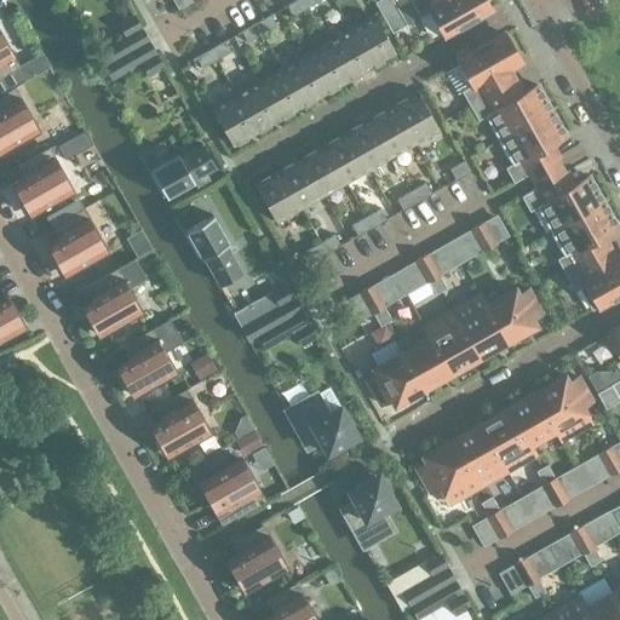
[(300,0),(297,0),(286,6),(292,17),(306,9),(300,0)]
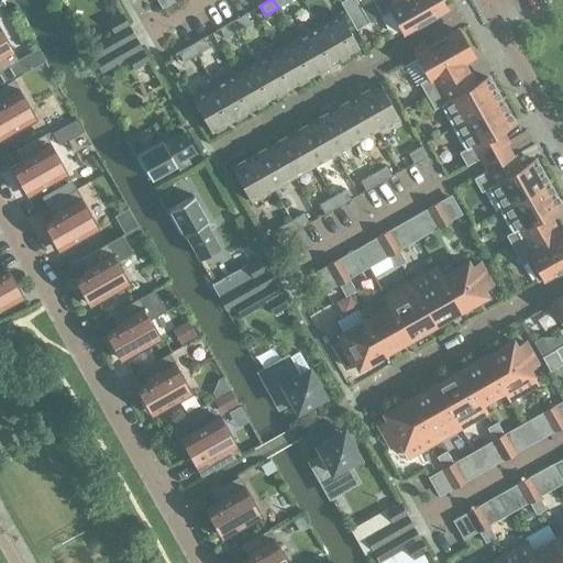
[(361,9),(355,0),(343,0),(340,2),(348,17),(361,9)]
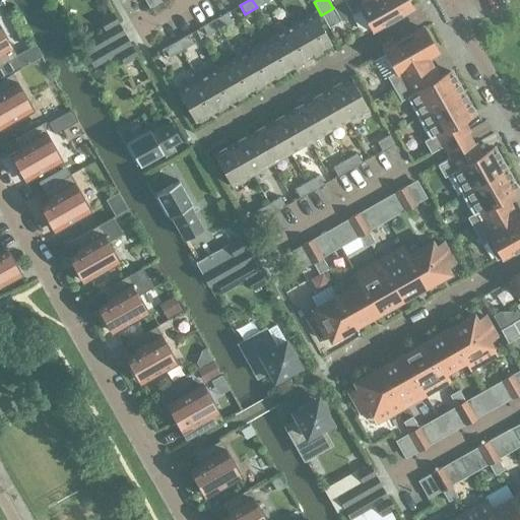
[(346,0),(343,2),(351,14),(360,9),(372,29),(410,7),(406,0),(346,0)]
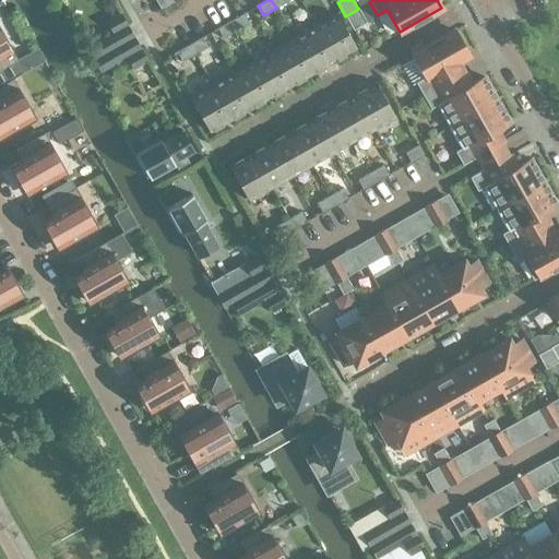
[(345,16),(353,30),(366,22),(358,9),(345,16)]
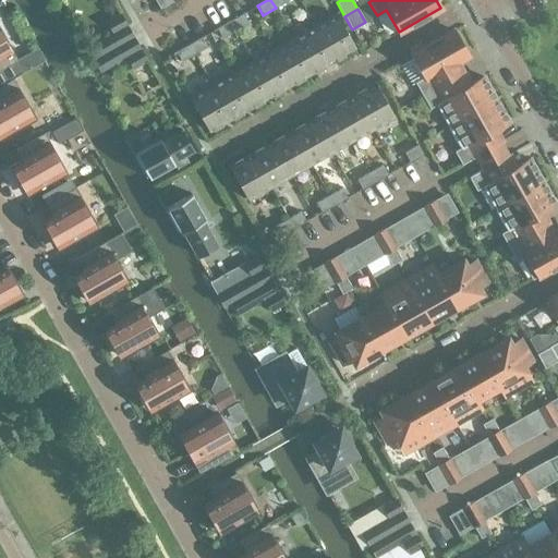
[(126,25),(120,14),(106,22),(113,34),(126,25)]
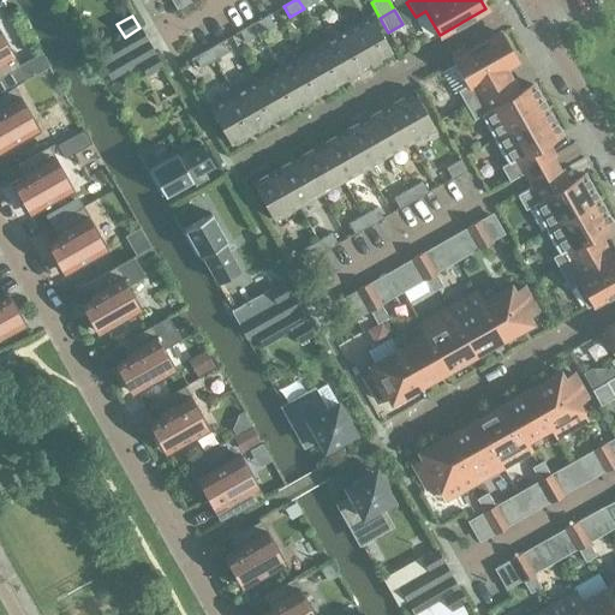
[(267,16),(254,24),(258,35),(273,27),(267,16)]
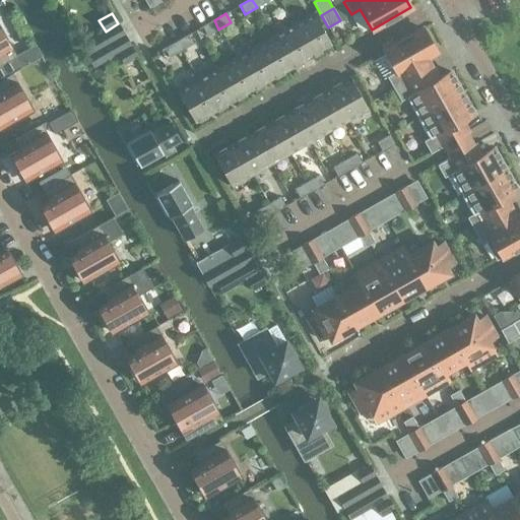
[(313,14),(293,25),(311,57),(331,46),(313,14)]
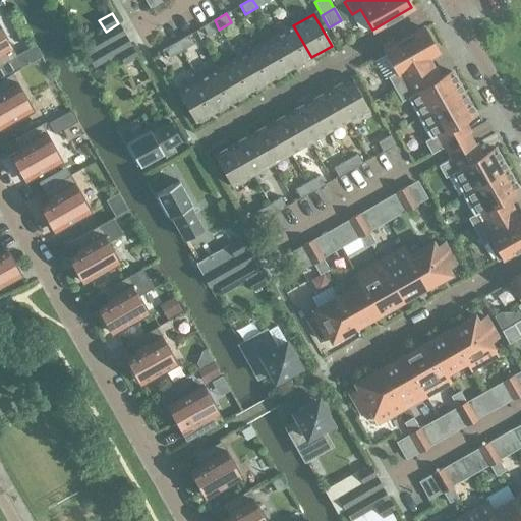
[(215,20),(203,27),(208,36),(219,30),(215,20)]
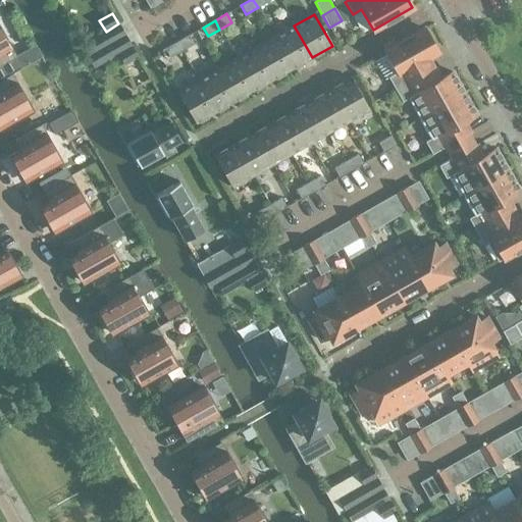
[(312,57),(294,25),(274,36),(293,68),(312,57)]
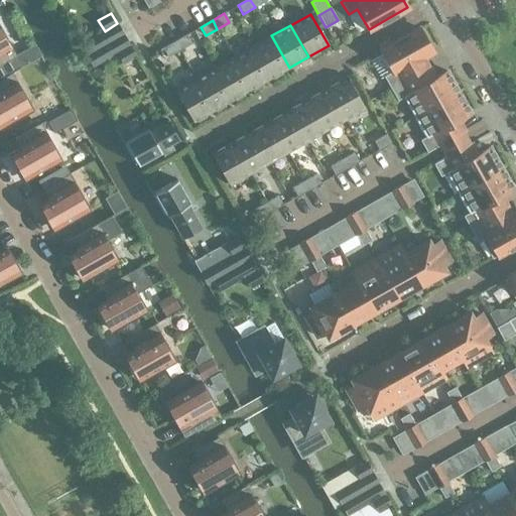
[(390,89),(413,76),(429,66),(423,55),(431,50),(419,28),(381,50),(393,72),(384,77),(390,89)]
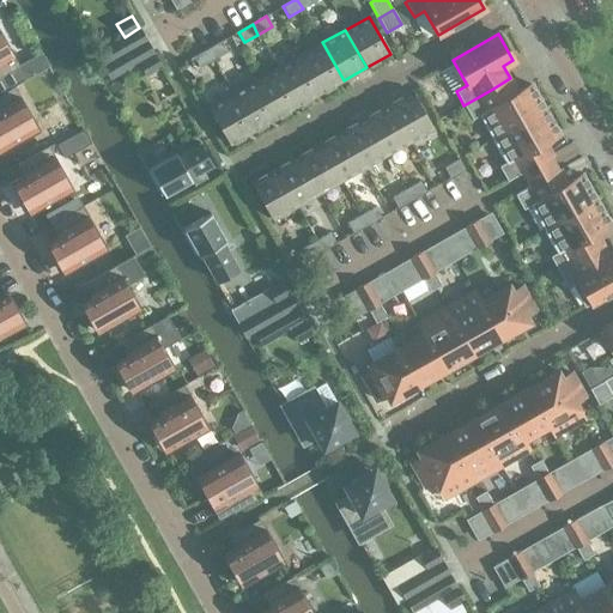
[(0,91),(24,78),(18,67),(0,35),(0,91)]
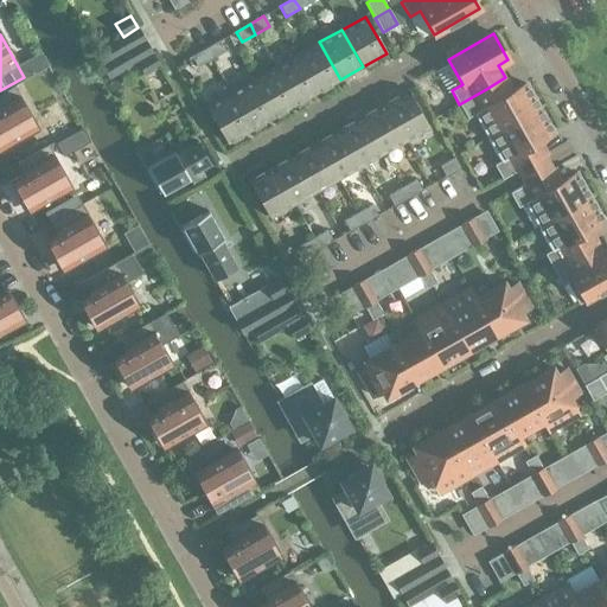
[(219,40),(205,49),(211,59),(225,51),(219,40)]
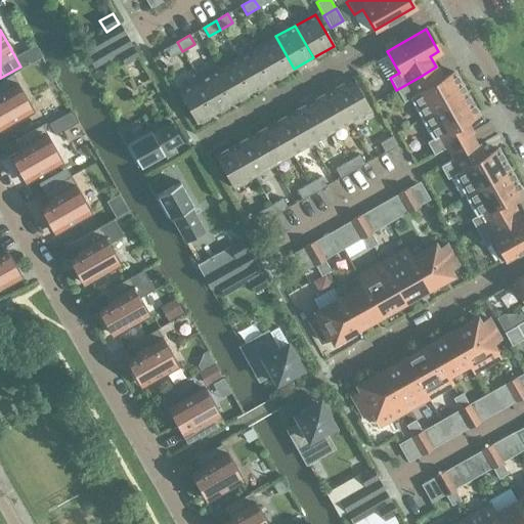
[(294,69),(275,36),(256,47),(274,80),(294,69)]
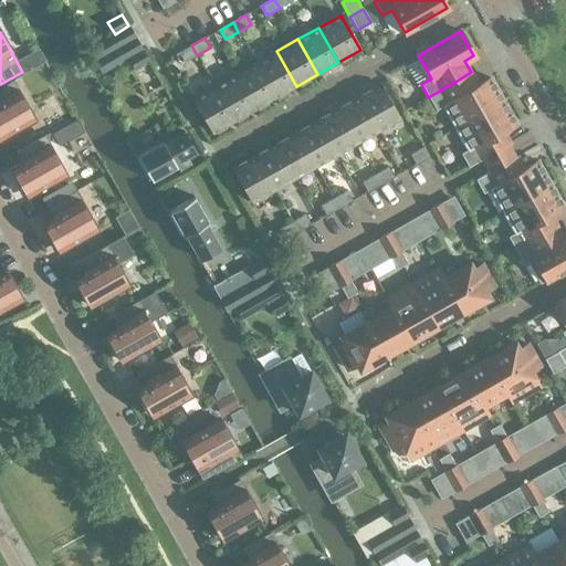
[(197,55),(191,45),(178,53),(184,63),(197,55)]
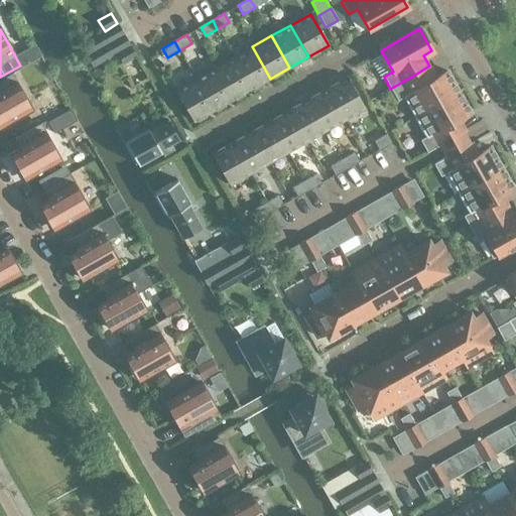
[(35,43),(20,51),(27,63),(42,55),(35,43)]
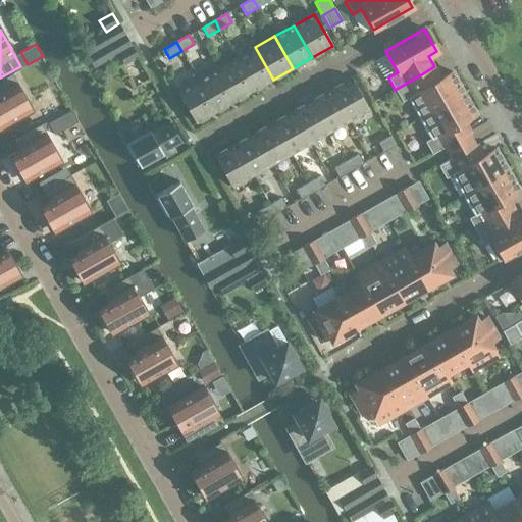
[(132,46),(118,53),(124,64),(138,57),(132,46)]
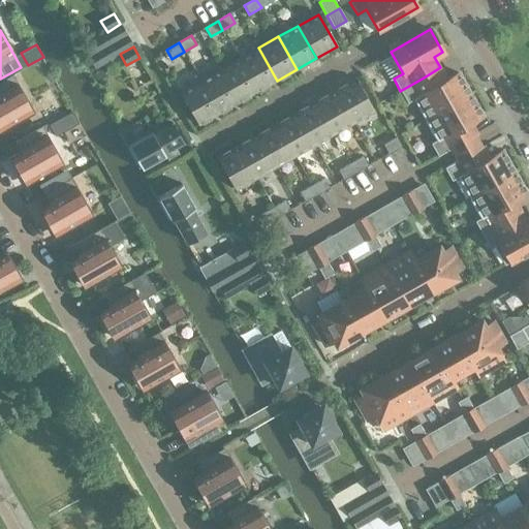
[(257,92),(277,81),(258,48),(239,59),(257,92)]
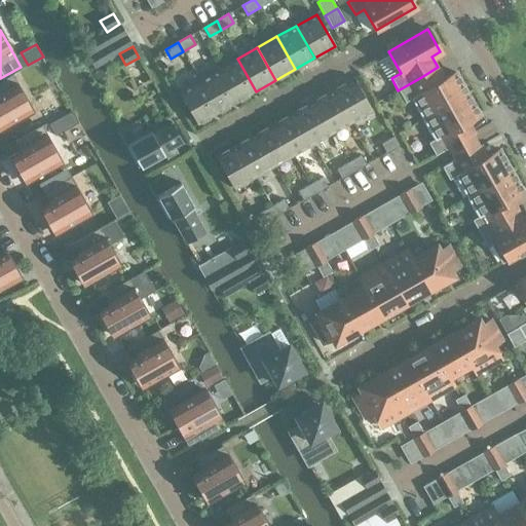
[(256,91),(237,59),(219,69),(237,102),(256,91)]
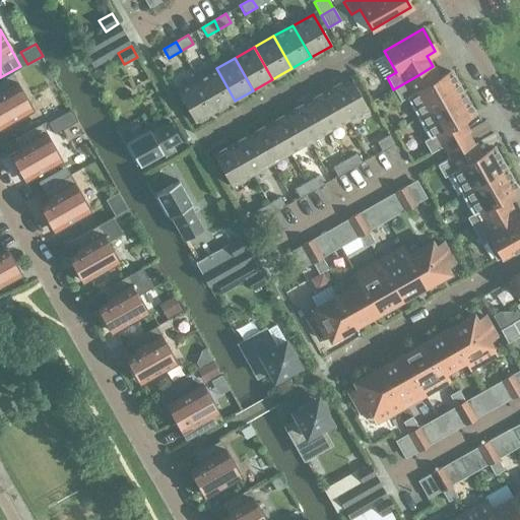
[(433,66),(416,76),(393,89),(400,101),(406,98),(417,118),(462,92),(450,71),(440,77),(433,66)]
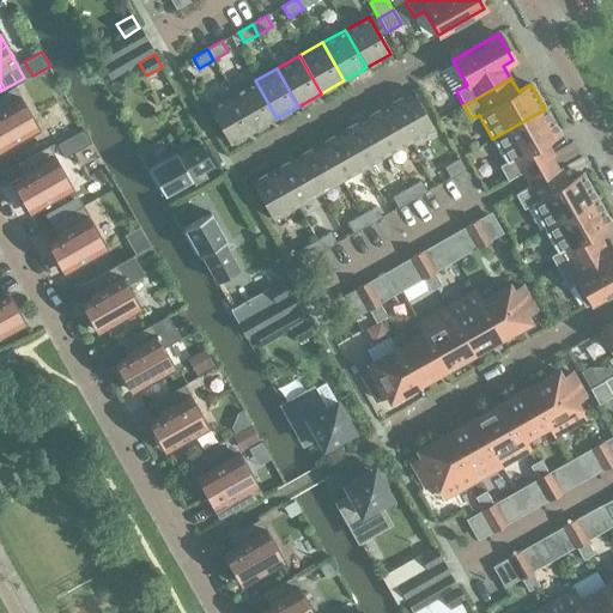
[(277,119),(255,80),(232,93),(254,132),(277,119)]
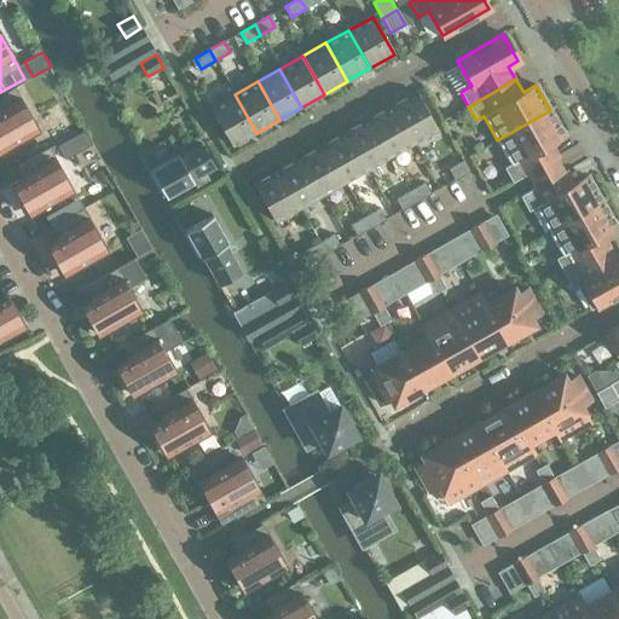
[(0,150),(36,129),(13,88),(0,96),(0,150)]
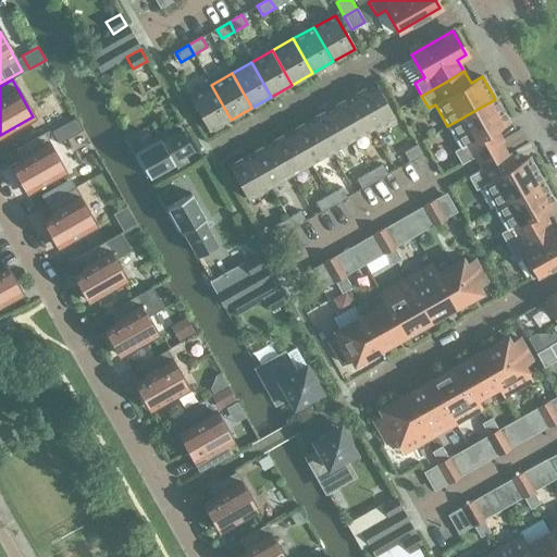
[(351,96),(371,130),(393,118),(373,84),(351,96)]
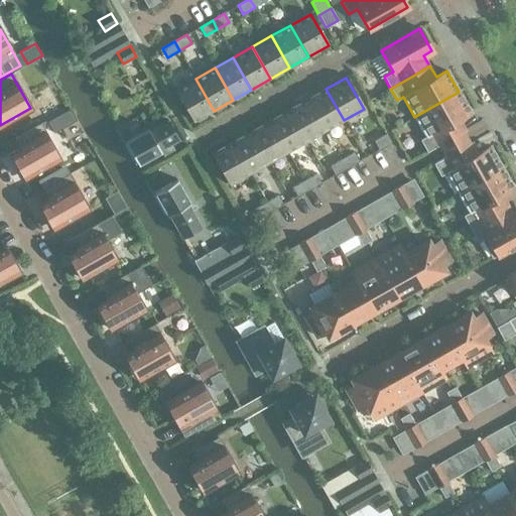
[(214,111),(196,79),(175,90),(194,122),(214,111)]
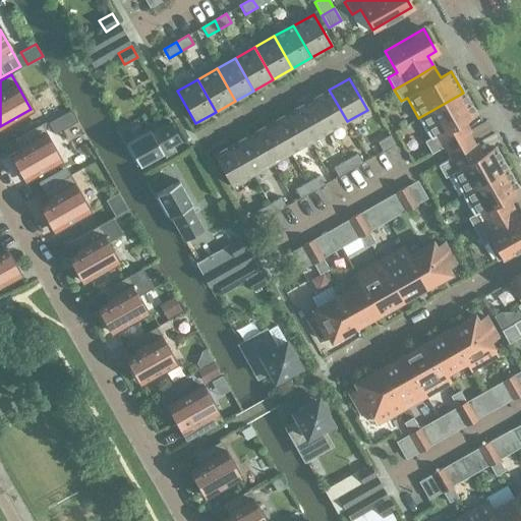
[(329,132),(347,121),(329,90),(310,100),(329,132)]
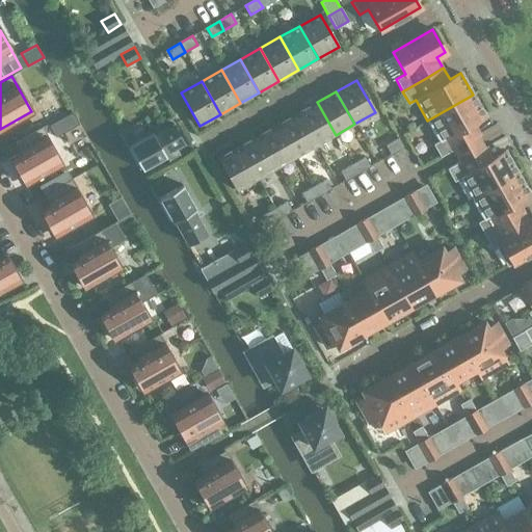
[(455,156),(481,141),(478,135),(480,134),(473,123),(484,116),(473,95),(427,121),(439,141),(433,144),(441,157),(452,151),(455,156)]
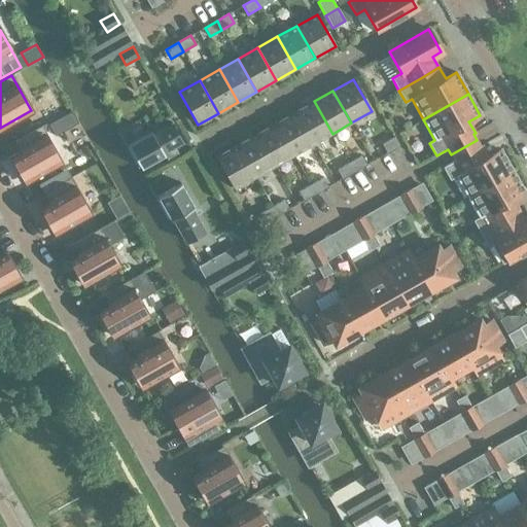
[(313,145),(332,134),(314,101),(294,112),(313,145)]
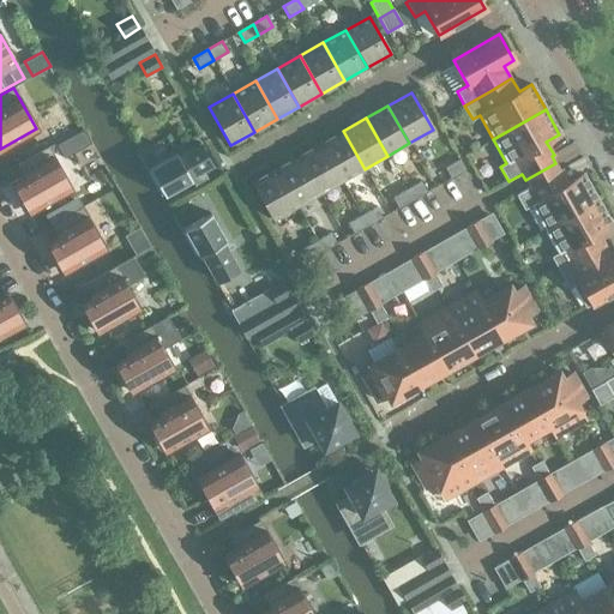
[(365,169),(343,131),(320,144),(342,181),(365,169)]
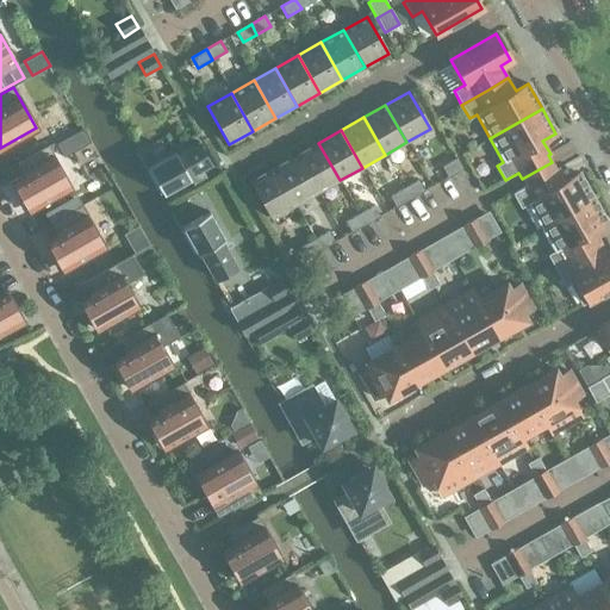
[(162,193),(163,195),(191,180),(190,178),(211,165),(199,142),(176,155),(175,153),(148,168),(149,170),(147,172),(159,194),(162,193)]
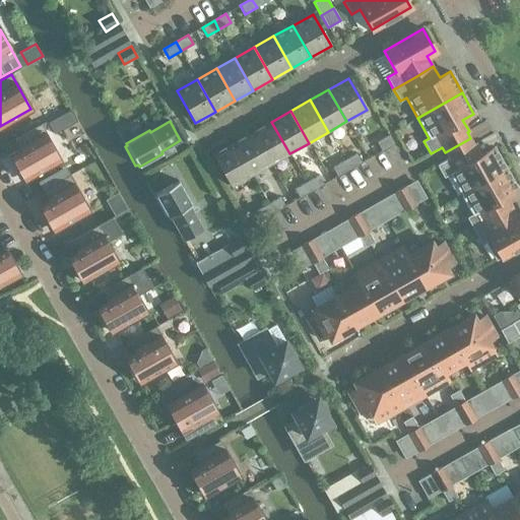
[(271,165),(289,153),(271,122),(253,132),(271,165)]
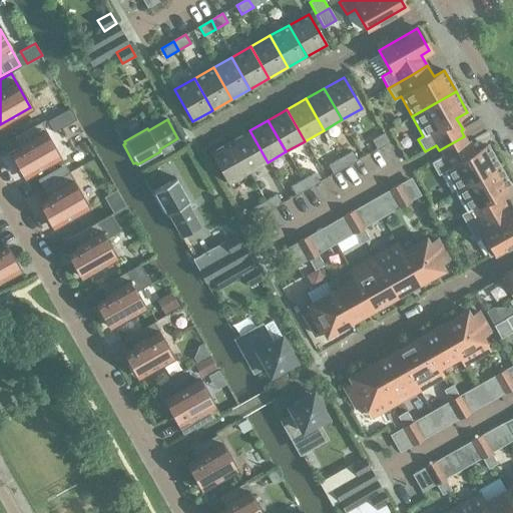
[(23,176),(58,157),(39,123),(15,137),(20,146),(10,152),(23,176)]
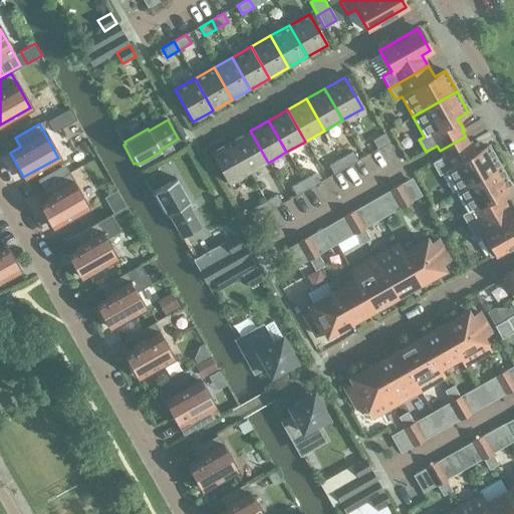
[(268,163),(250,131),(231,142),(249,174),(268,163)]
